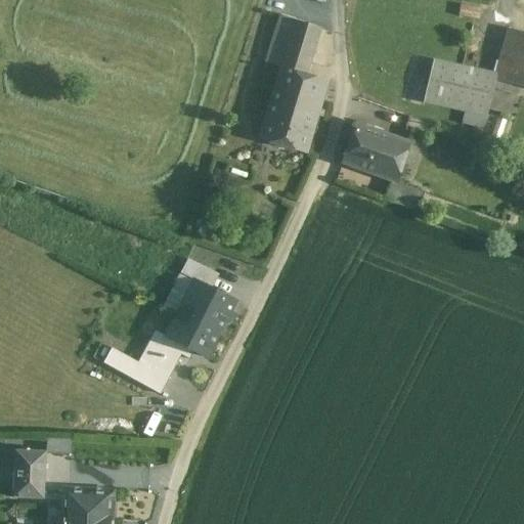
[(480,9),(461,6),(459,17),(478,20),(480,9)]
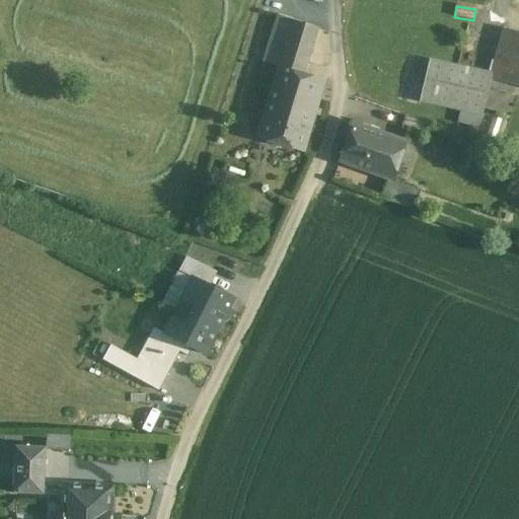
[(279,15),(265,62),(278,65),(291,18),(279,15)]
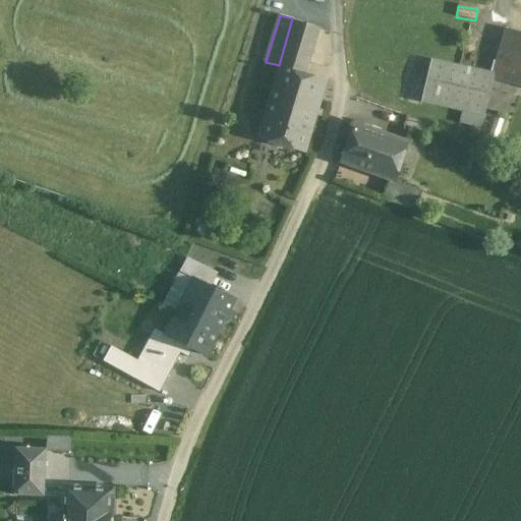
[(292,18),(279,65),(303,73),(317,25),(292,18)]
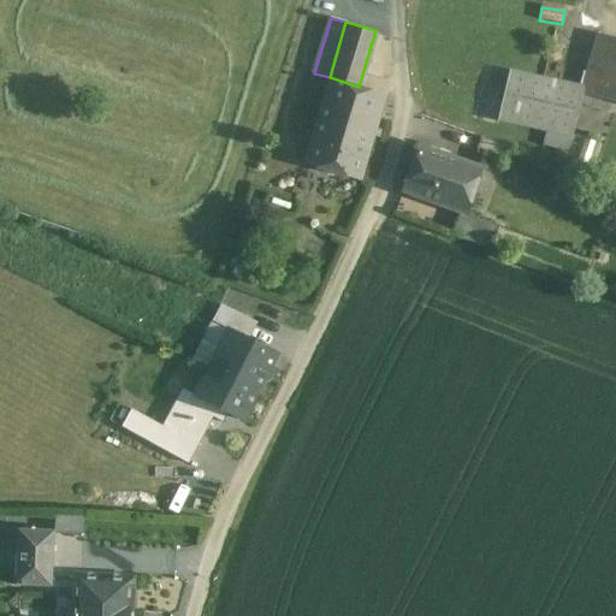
[(615,39),(597,34),(584,86),(581,93),(615,101),(615,39)]
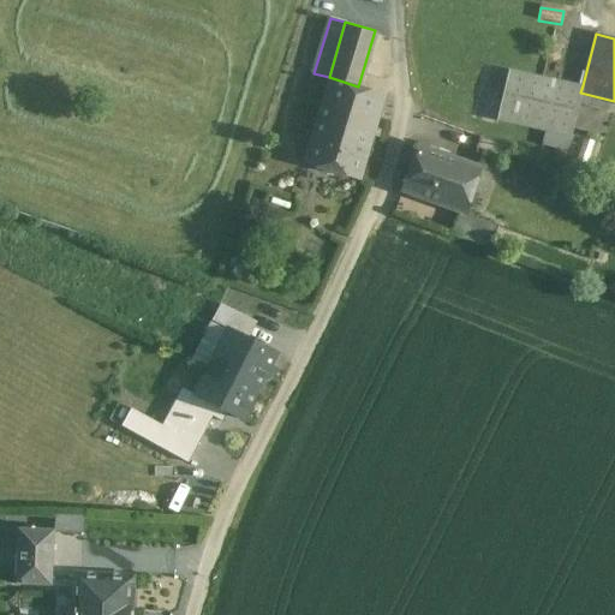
[(583,85),(509,70),(495,120),(543,131),(566,137),(569,137),(580,93),(583,85)]
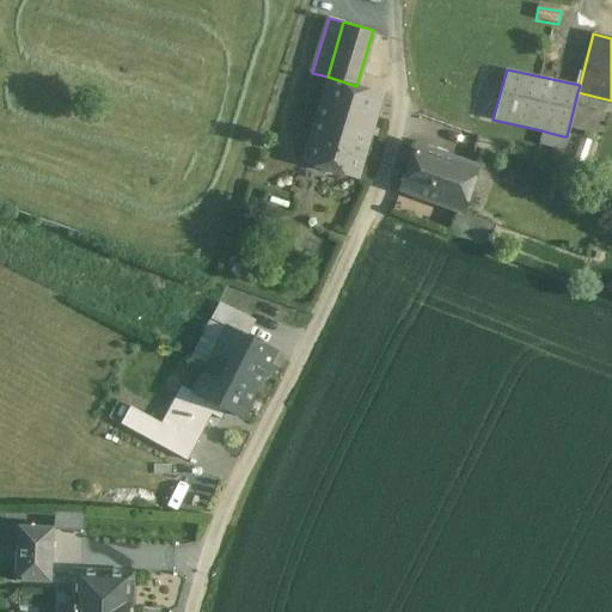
[(356,86),(328,77),(311,132),(341,140),(344,127),(371,135),(381,95),(356,86)]
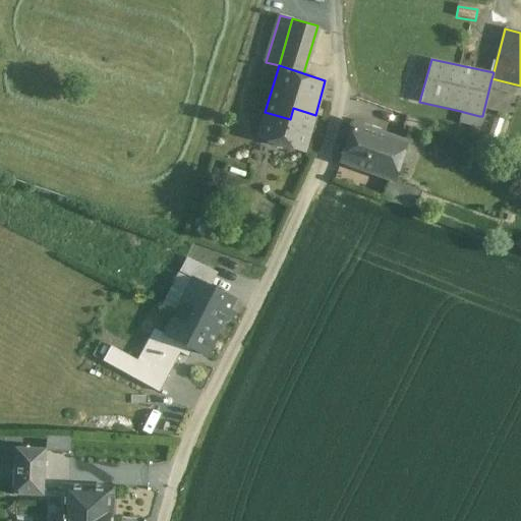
[(290,119),(265,112),(256,138),(303,154),(315,115),(293,108),(290,119)]
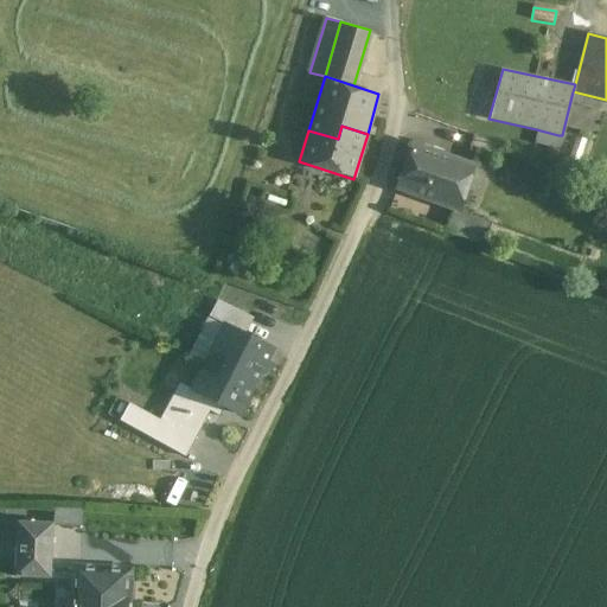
[(558,135),(536,129),(534,145),(555,149),(558,135)]
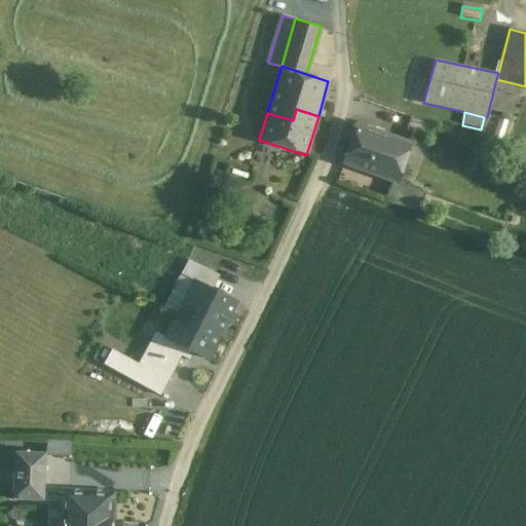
[(410,144),(357,124),(343,164),(390,181),(397,183),(398,183),(410,144)]
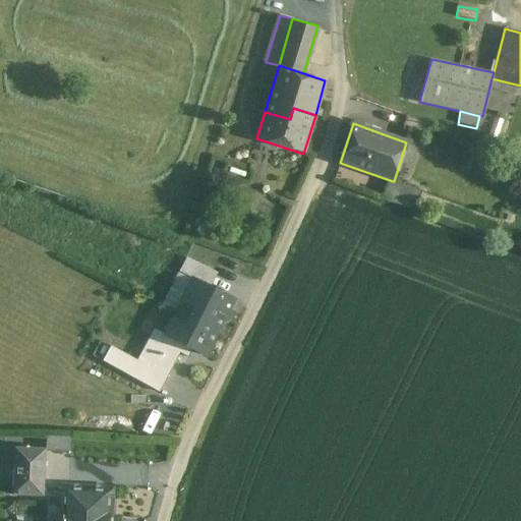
[(421,191),(394,181),(393,181),(387,179),(381,198),(414,211),(421,191)]
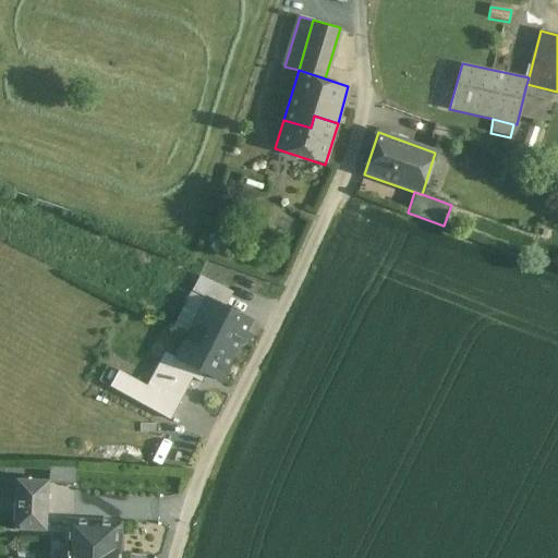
[(252,323),(209,301),(179,359),(178,361),(195,370),(221,383),(252,323)]
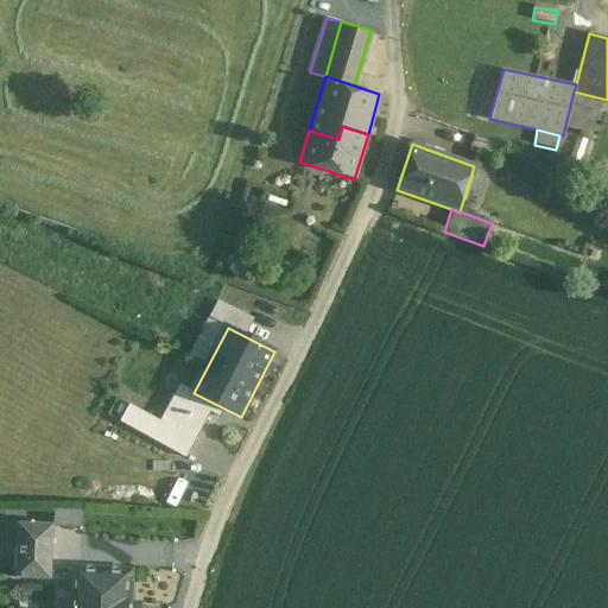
[(195,391),(179,384),(160,419),(195,438),(213,403),(194,393),(195,391)]
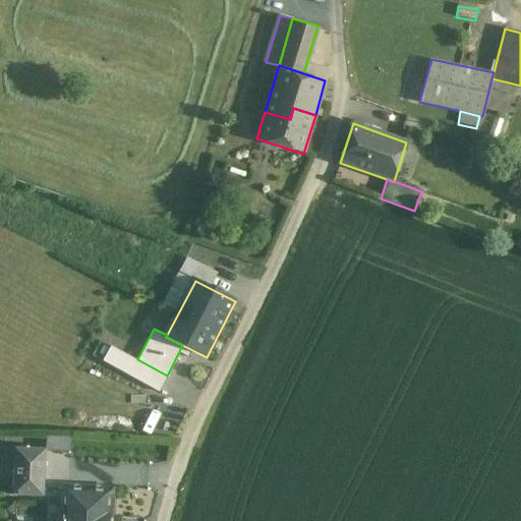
[(167,375),(137,359),(113,347),(104,364),(158,393),(167,375)]
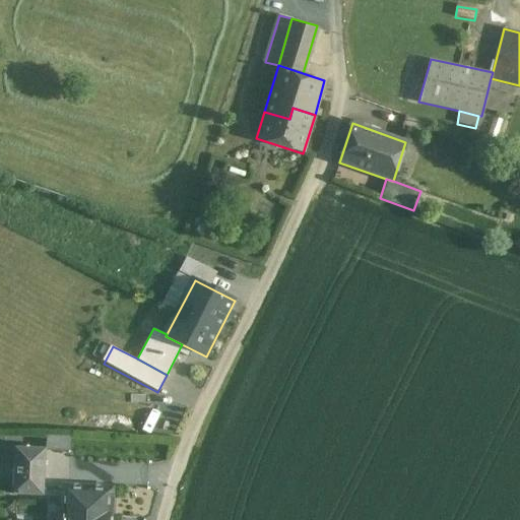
[(45,449),(14,447),(12,495),(43,496),(45,449)]
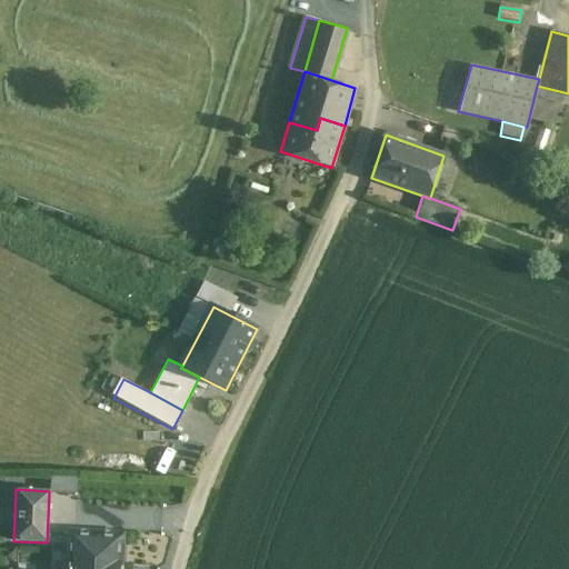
[(119,568),(121,536),(70,532),(67,568),(119,568)]
